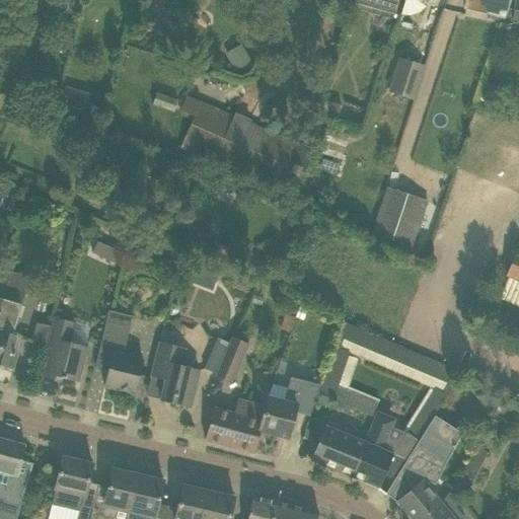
[(398,56),(387,92),(415,100),(426,64),(398,56)]
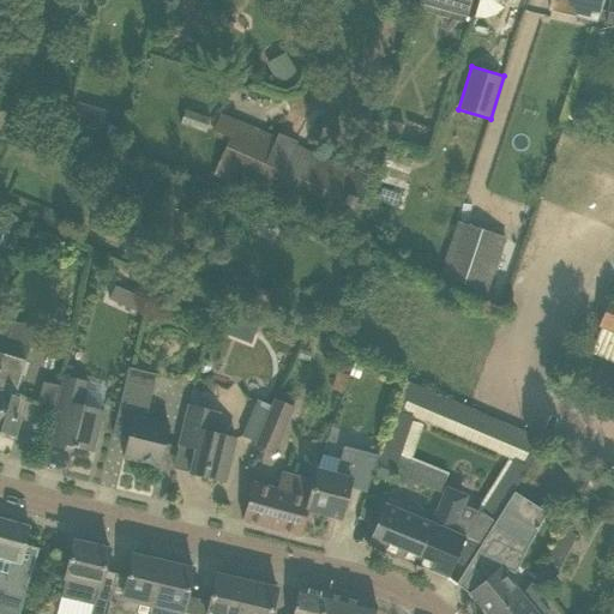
[(78,125),(83,104),(76,103),(70,122),(78,125)]
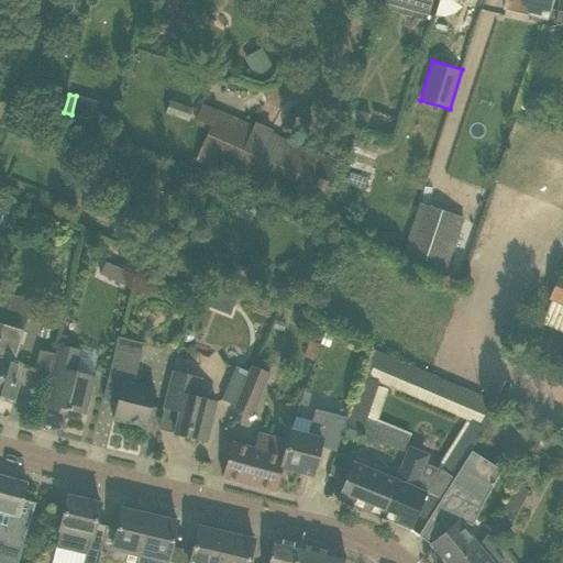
[(352,109),(349,123),(366,128),(371,113),(352,109)]
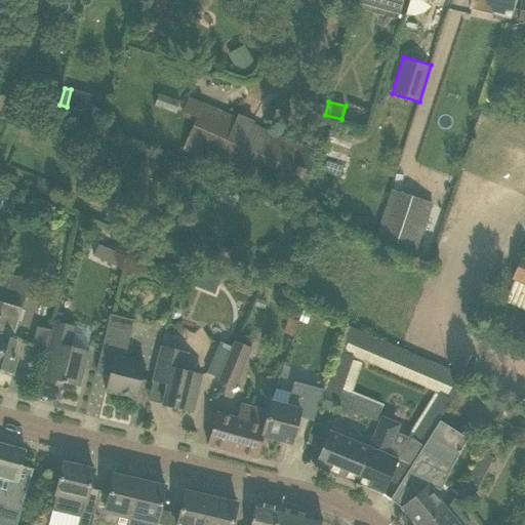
[(314,151),(202,104),(194,123),(183,151),(300,201),(314,151)]
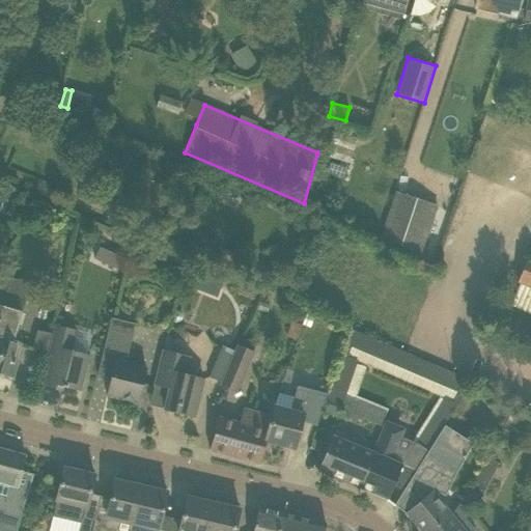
[(333,144),(337,157),(353,151),(348,140),(333,144)]
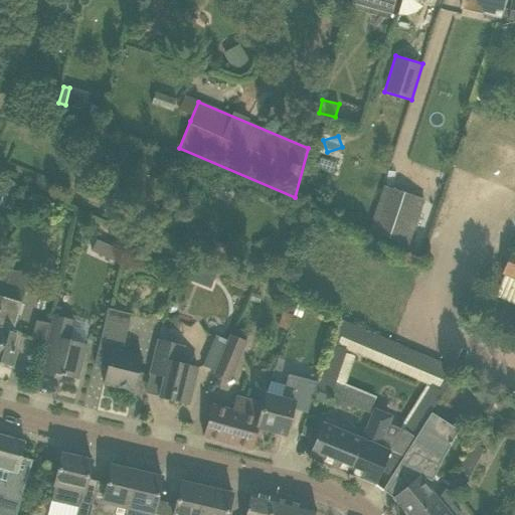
[(382,186),(366,233),(405,246),(420,198),(382,186)]
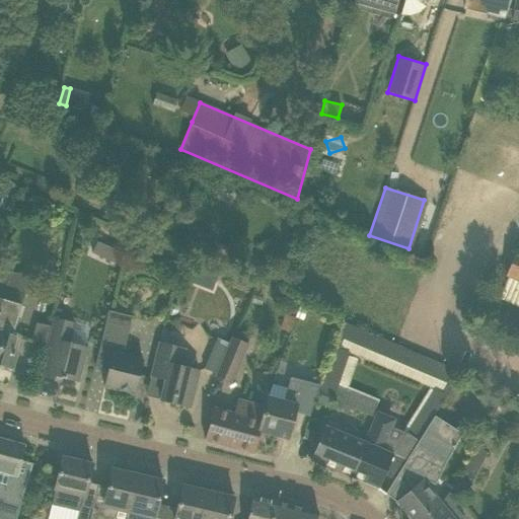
[(107,247),(96,242),(91,253),(102,258),(107,247)]
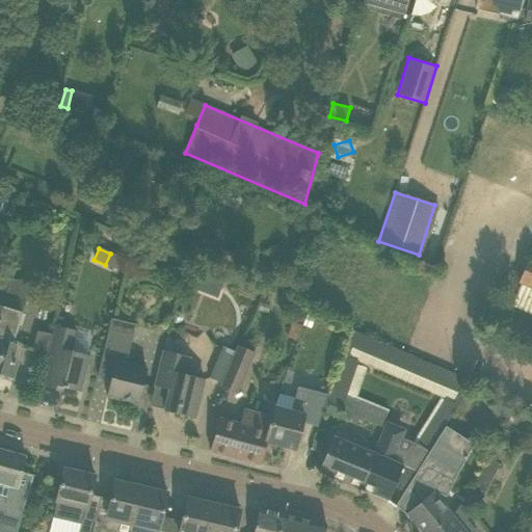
[(531,262),(528,260),(517,284),(520,285),(510,307),(531,315),(531,262)]
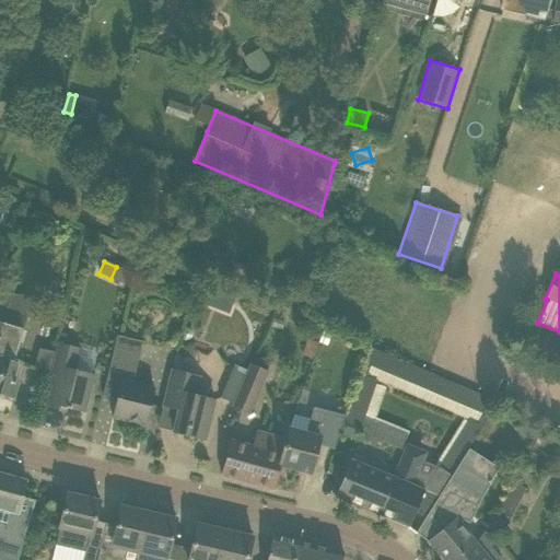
[(203,279),(196,298),(211,304),(219,284),(203,279)]
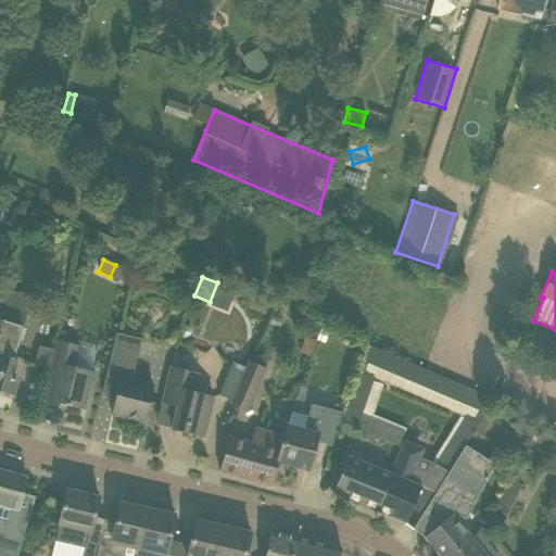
[(15,346),(26,315),(32,297),(10,291),(9,297),(0,327),(0,393),(11,397),(14,386),(12,386),(20,361),(7,356),(10,344),(15,346)]
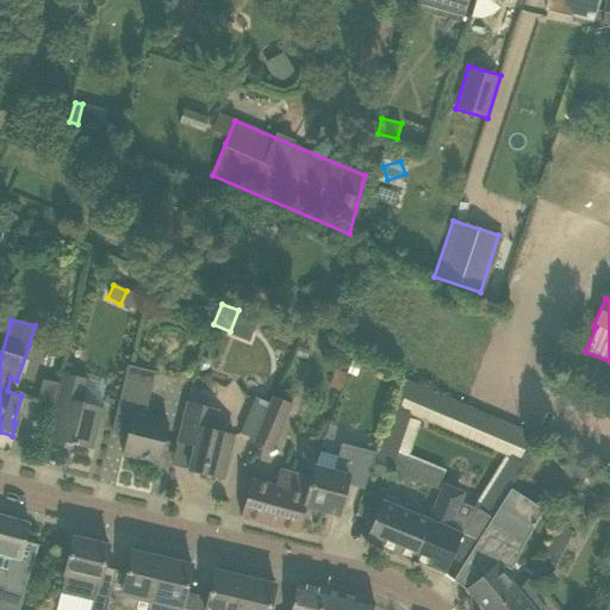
[(0,359),(10,325),(0,322),(0,359)]
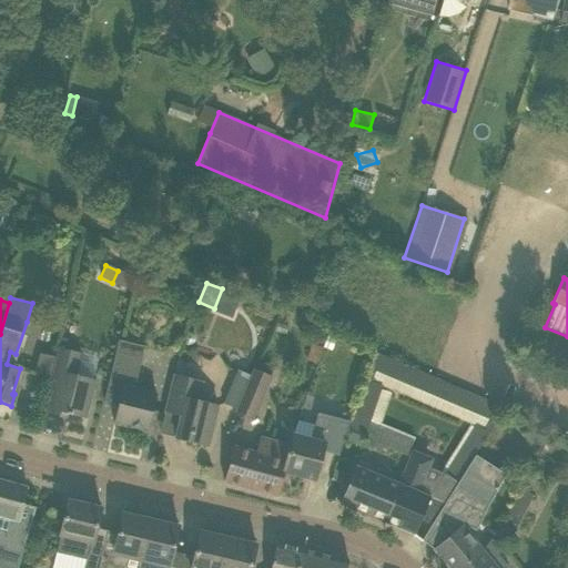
[(114,423),(146,432),(155,394),(134,388),(144,346),(118,341),(103,402),(119,405),(114,423)]
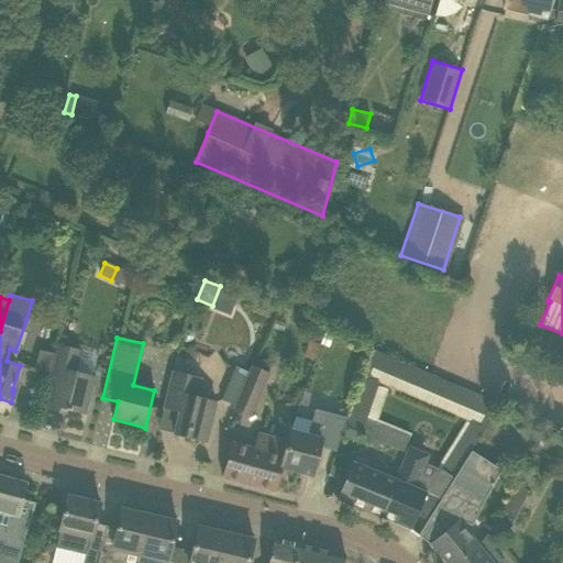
[(58,345),(43,408),(58,412),(59,409),(85,415),(95,377),(75,372),(80,350),(58,345)]
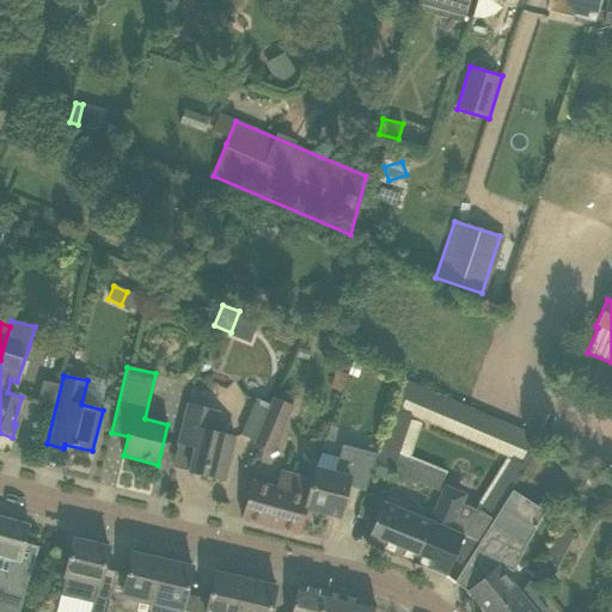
[(536,436),(405,379),(375,465),(438,491),(445,476),(398,457),(411,421),(398,416),(401,412),(524,465),(536,436)]
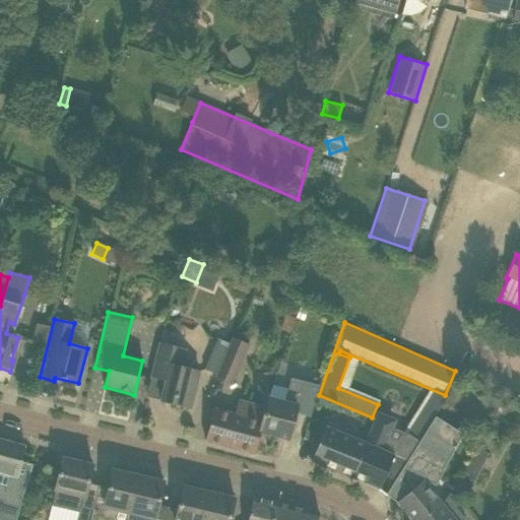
[(46,344),(50,327),(36,324),(31,342),(46,344)]
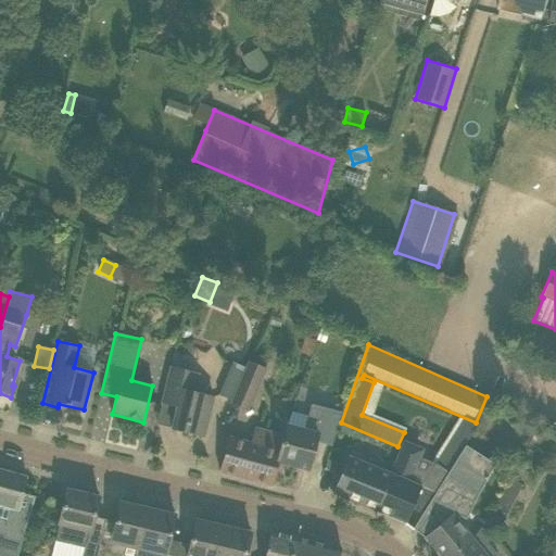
[(248,411),(265,368),(248,361),(245,366),(231,399),(229,403),(248,411)]
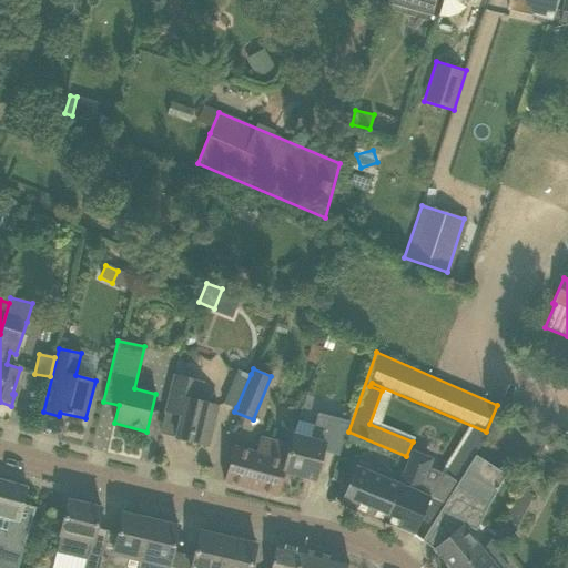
[(224,403),(236,407),(251,374),(239,369),(224,403)]
